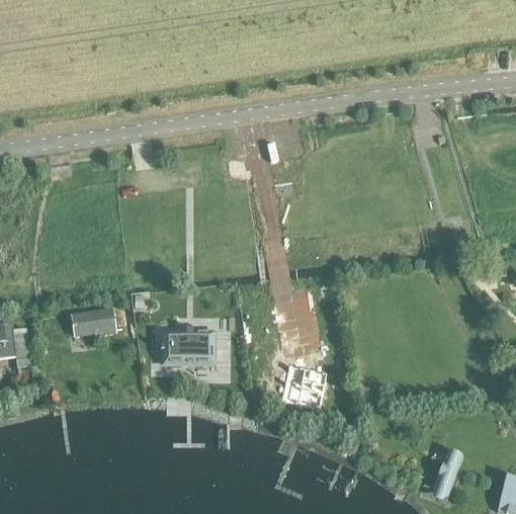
[(333,282),(323,283),(324,298),(334,297),(333,282)]
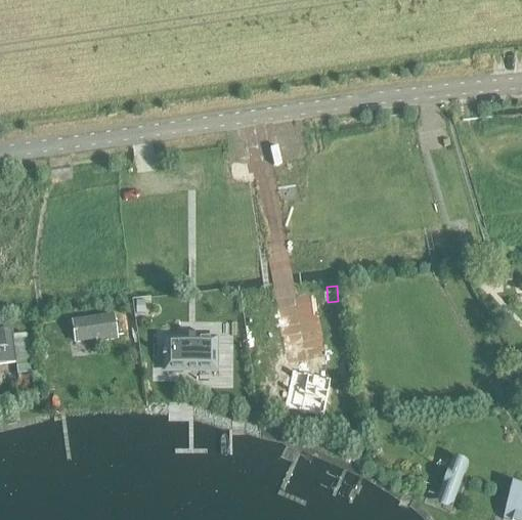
[(138,314),(159,313),(158,303),(138,304),(138,314)]
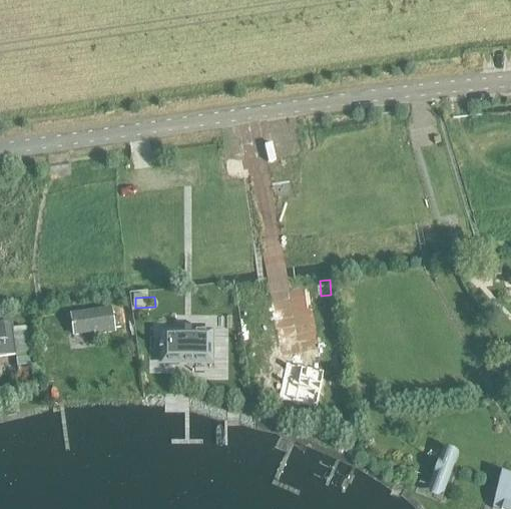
[(75,334),(116,328),(113,306),(72,311),(75,334)]
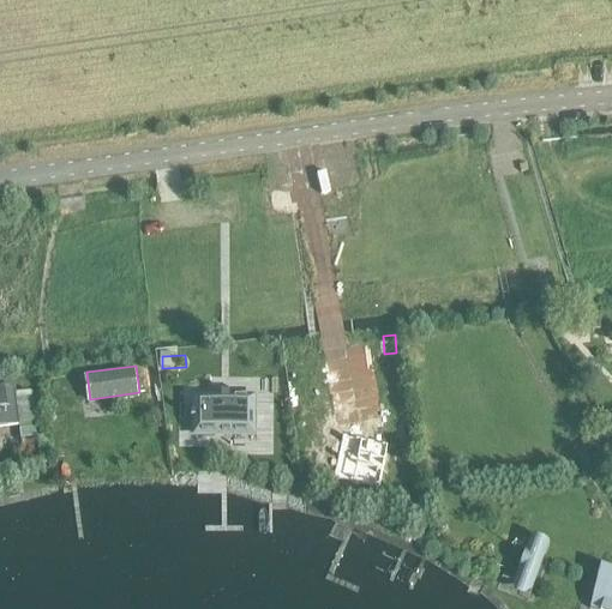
[(0,423),(21,421),(16,384),(0,385),(0,423)]
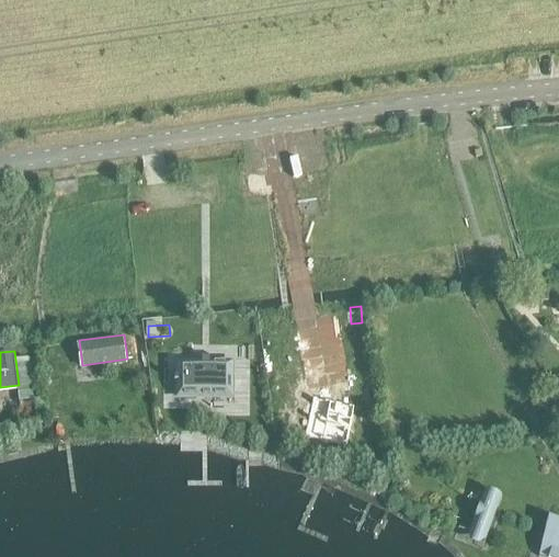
[(203,360),(180,360),(180,394),(232,394),(232,360),(210,360),(210,355),(209,355),(209,357),(204,357),(204,355),(203,355),(203,360)]
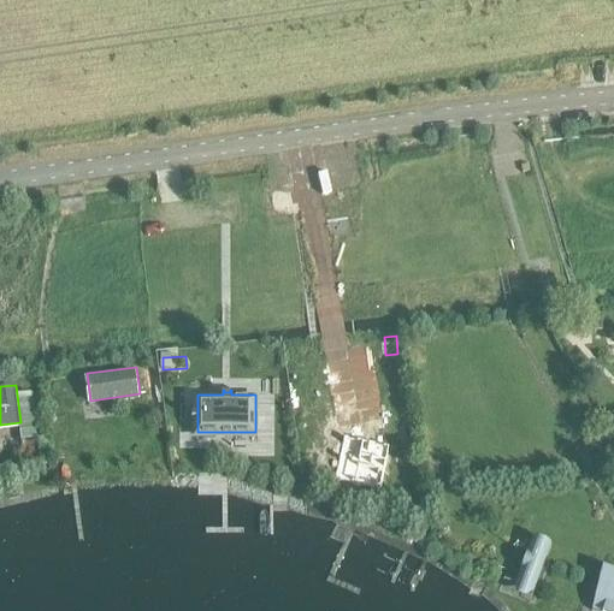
[(344,437),(336,474),(381,486),(390,448),(344,437)]
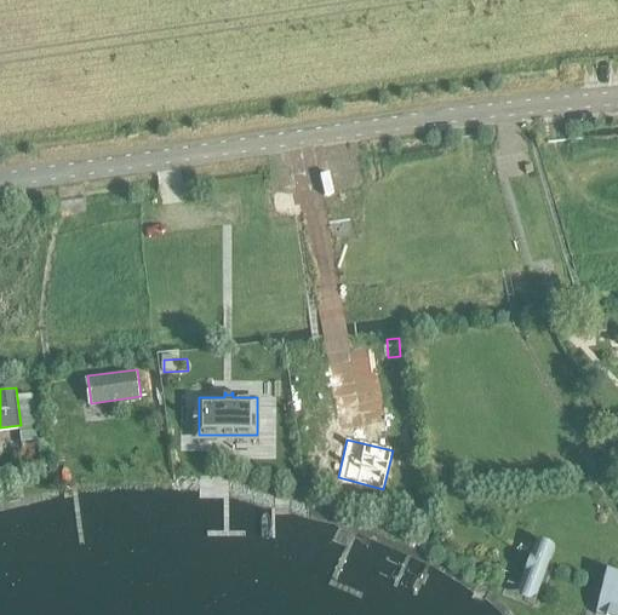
[(536,536),(519,586),(537,592),(554,544),(536,536)]
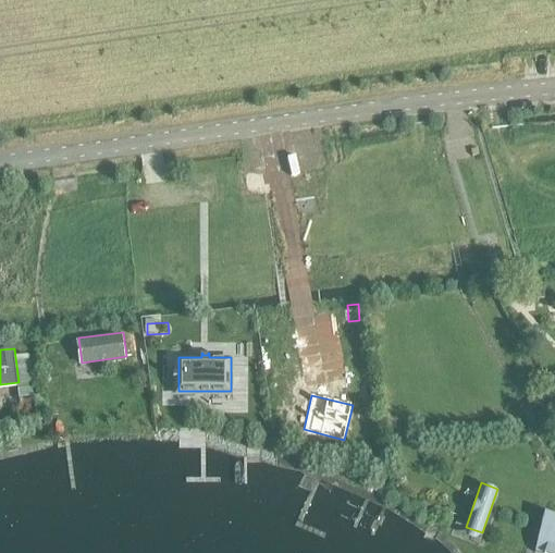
[(554,521),(546,519),(540,539),(537,548),(553,552),(554,552),(554,521)]
